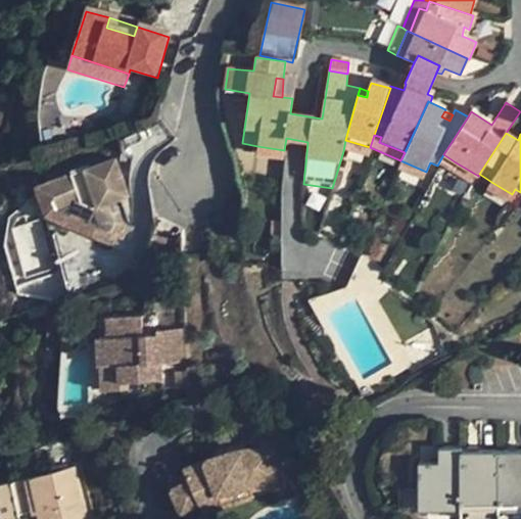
[(367,158),(370,147),(345,140),(343,151),(367,158)]
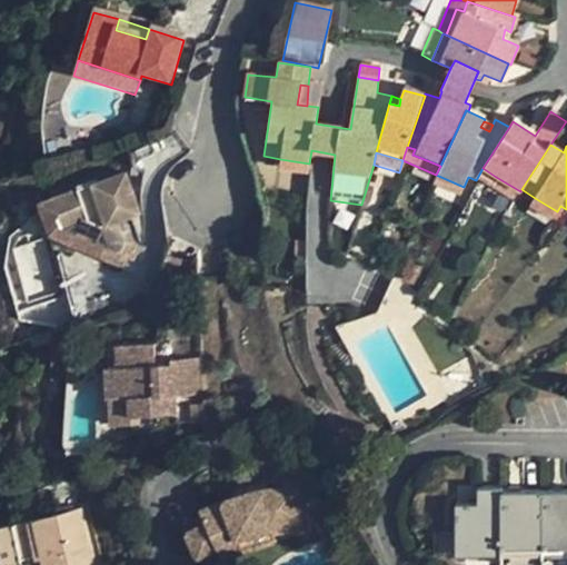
[(308,172),(309,164),(280,159),(279,168),(308,172)]
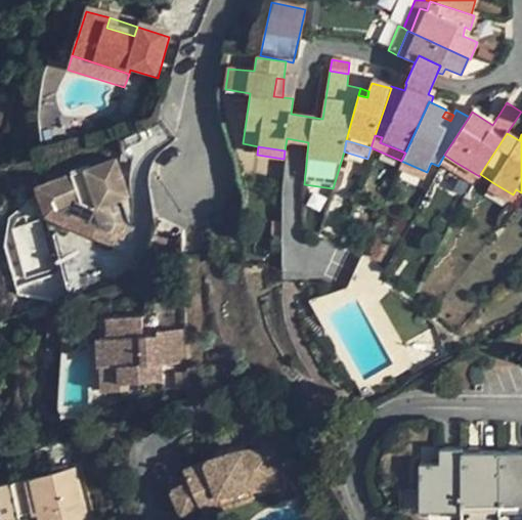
[(423,181),(427,172),(401,161),(398,170),(423,181)]
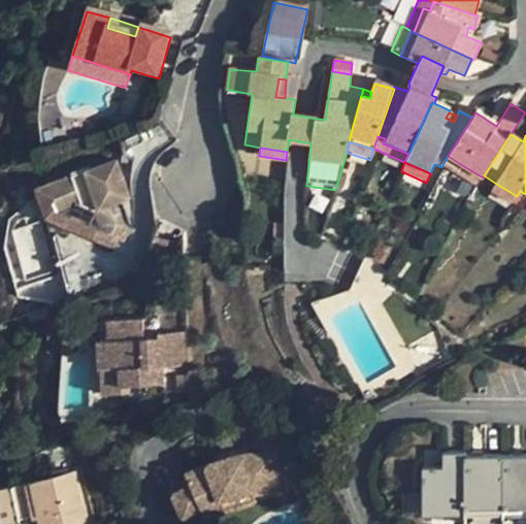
[(477,188),(483,177),(460,164),(455,173),(477,188)]
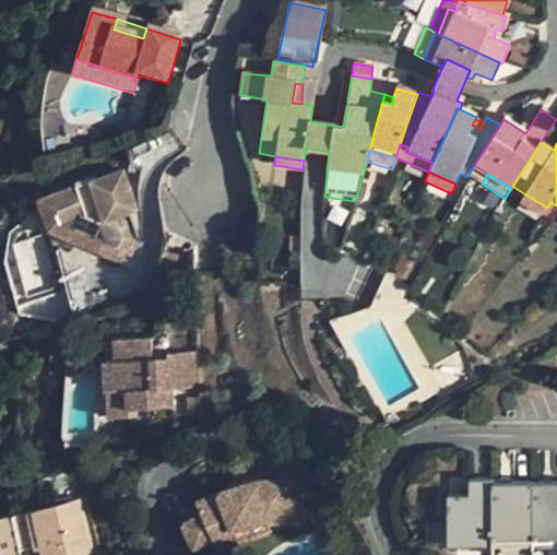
[(138,246),(115,177),(48,198),(58,227),(86,219),(90,229),(99,226),(105,245),(98,258),(125,270),(138,246)]
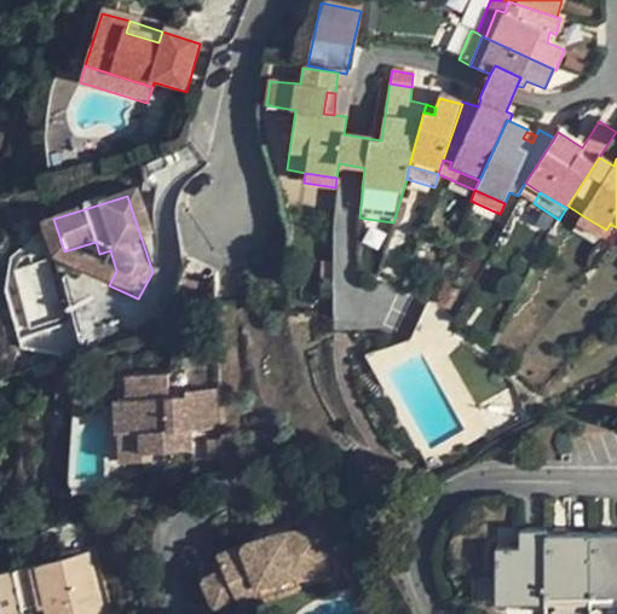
[(600,239),(606,230),(582,215),(576,224),(600,239)]
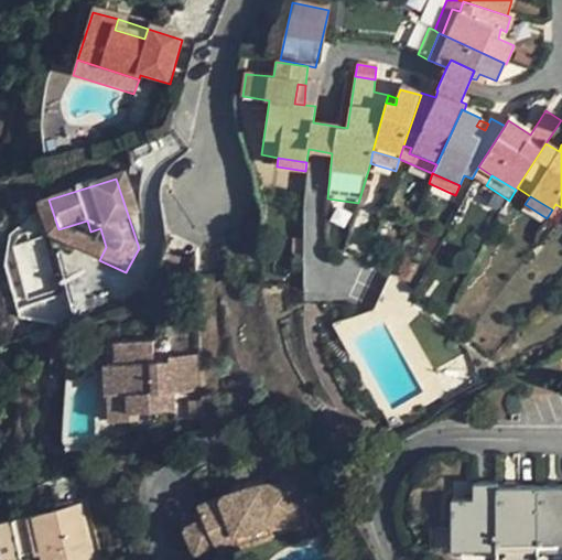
[(386,269),(373,310),(375,311),(406,322),(415,297),(392,272),(386,269)]
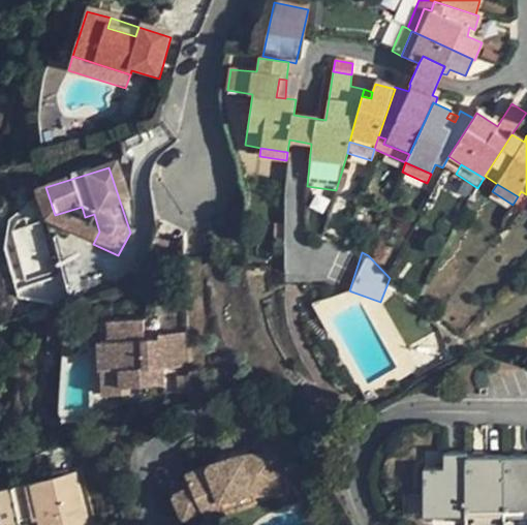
[(328,318),(358,304),(351,291),(349,290),(309,282),(328,318)]
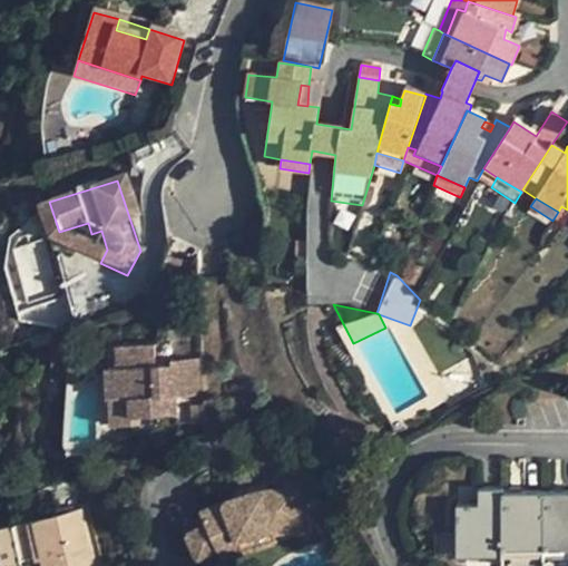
[(117,349),(118,369),(106,369),(107,401),(129,401),(130,419),(173,418),(172,400),(197,399),(196,364),(168,364),(167,347),(117,349)]
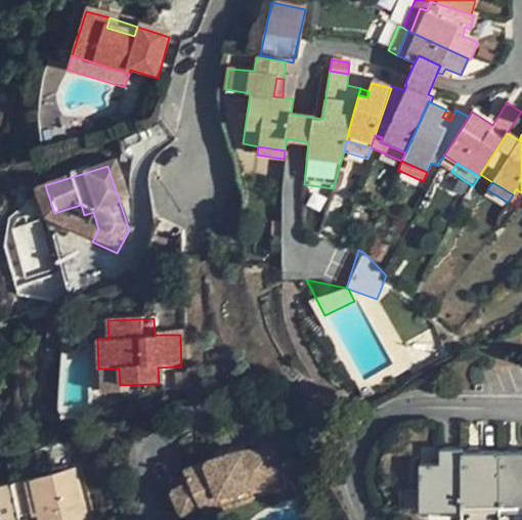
[(188,509),(201,504),(215,495),(226,491),(252,489),(254,494),(266,491),(266,487),(280,486),(279,462),(271,447),(256,449),(257,457),(241,458),(236,452),(211,457),(211,460),(187,471),(189,475),(172,485),(179,503),(184,509),(188,509)]
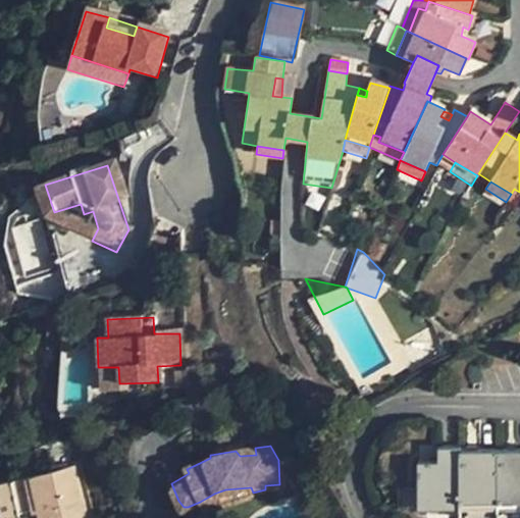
[(416,511),(458,511),(458,453),(458,449),(437,448),(437,463),(416,464),(416,511)]
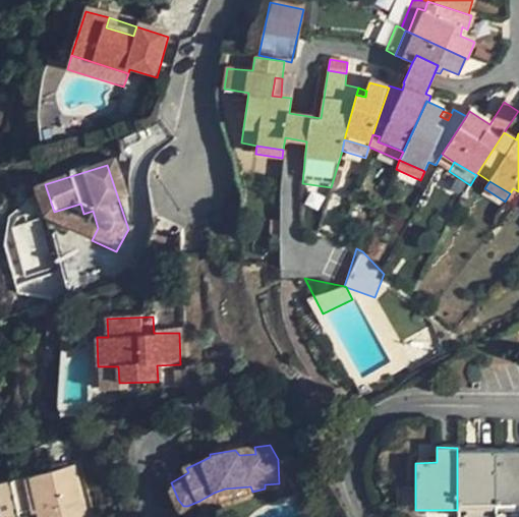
[(478,452),(457,452),(457,510),(494,512),(496,452),(478,452)]
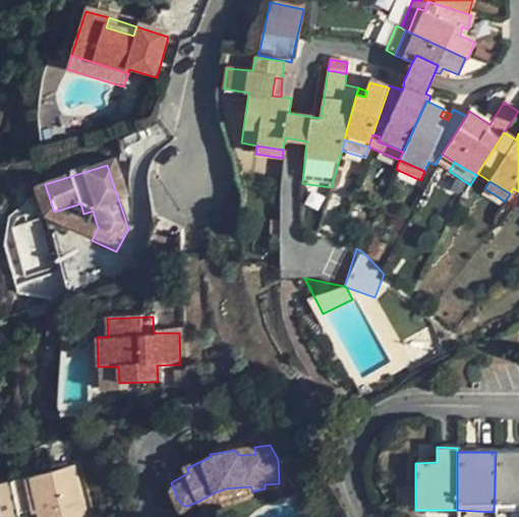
[(518,452),(496,452),(494,512),(518,512),(518,452)]
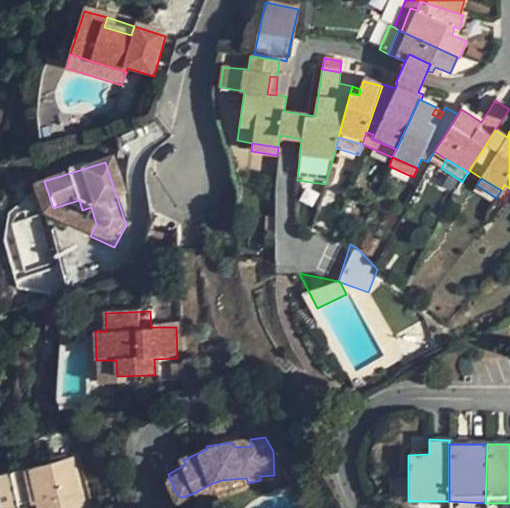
[(13,470),(21,502),(40,498),(41,504),(42,507),(85,507),(73,456),(13,470)]
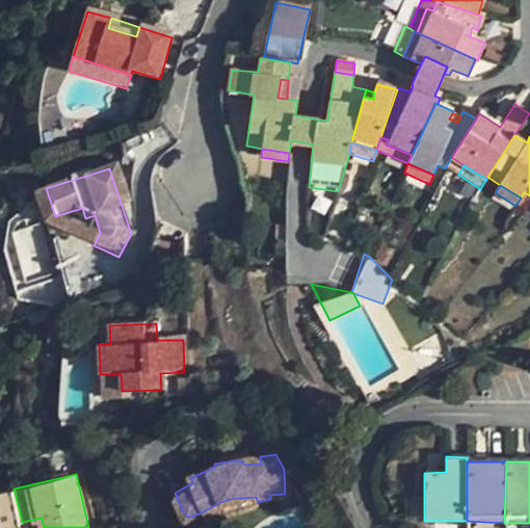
[(300,483),(305,491),(314,487),(310,480),(300,483)]
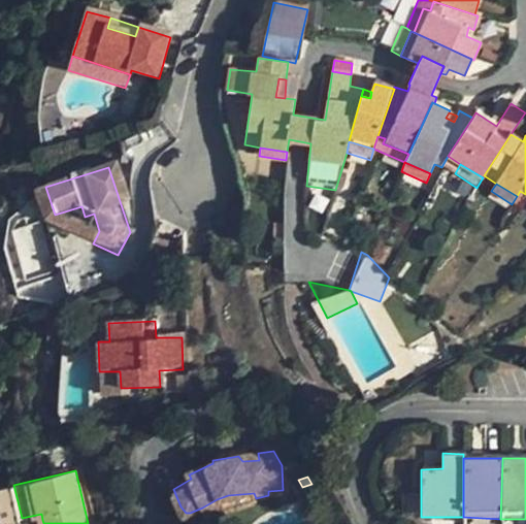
[(302,487),(309,503),(318,498),(311,484),(302,487)]
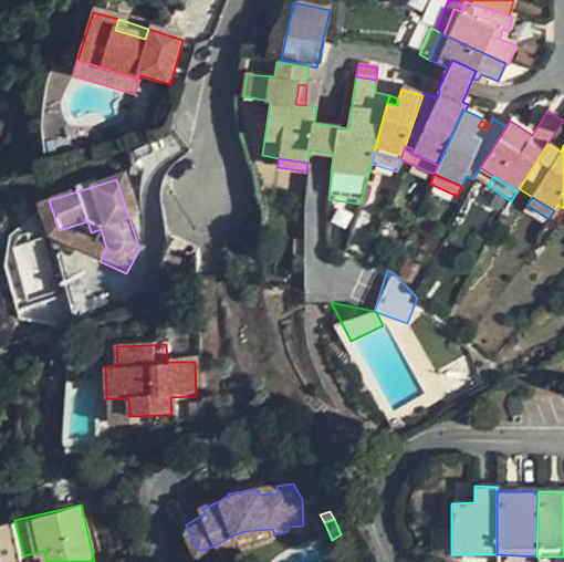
[(23,555),(14,520),(0,523),(0,561),(24,561),(23,555)]
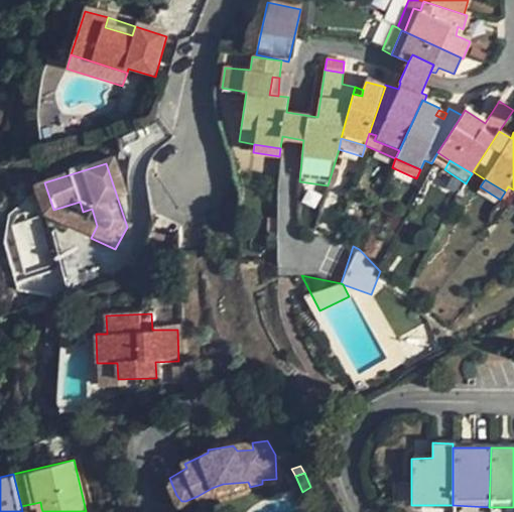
[(251,494),(250,487),(248,482),(223,484),(212,488),(198,496),(202,505),(226,497),(251,494)]
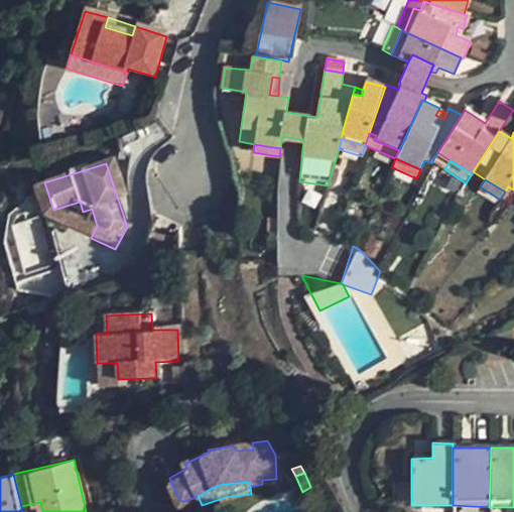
[(313,494),(310,487),(302,492),(305,497),(313,494)]
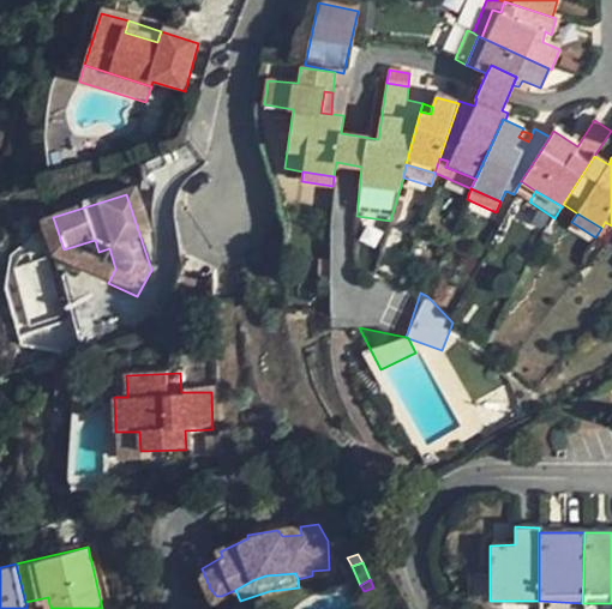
[(48,597),(25,602),(27,608),(33,608),(49,604),(48,597)]
